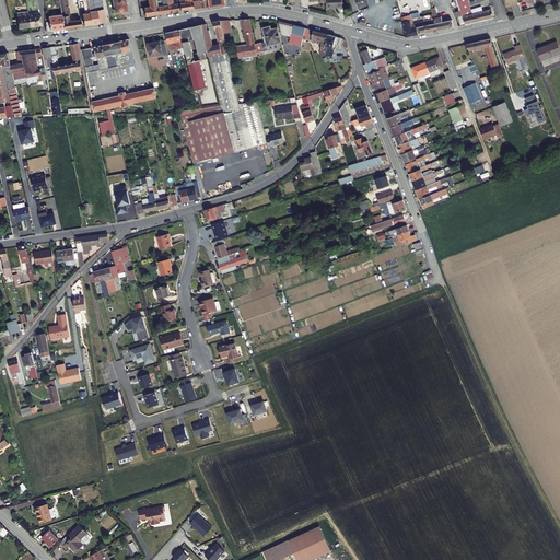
[(58,0),(59,7),(60,14),(62,28),(76,26),(74,20),(68,22),(63,0),(58,0)]
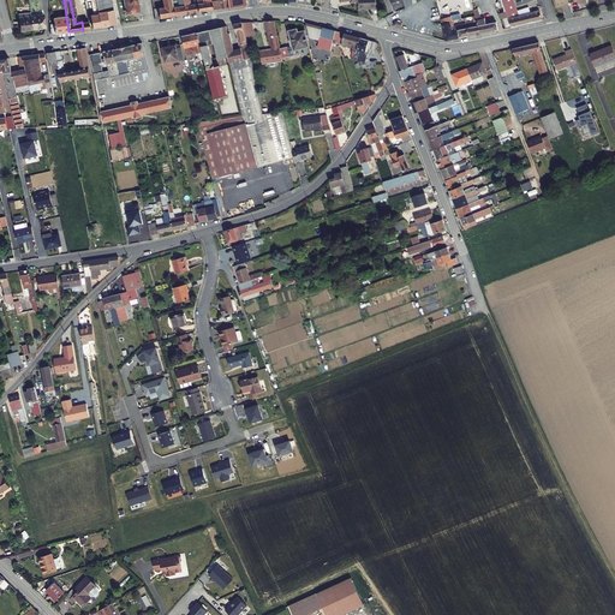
[(94,16),(89,16),(91,28),(101,27),(95,0),(94,0),(91,0),(94,16)]
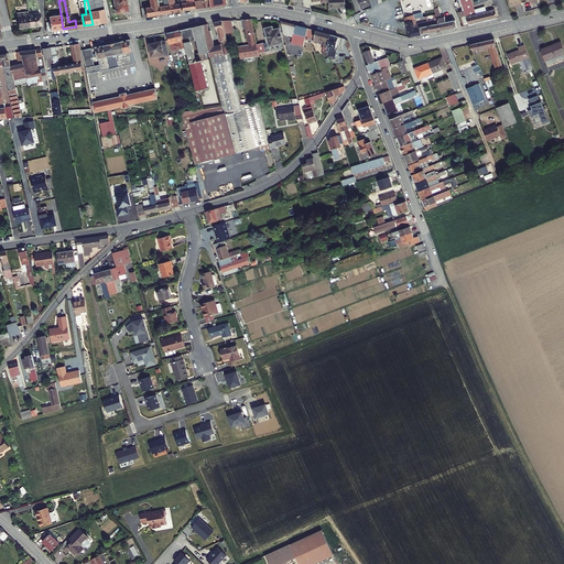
[(106,22),(100,0),(94,0),(91,0),(87,0),(93,24),(106,22)]
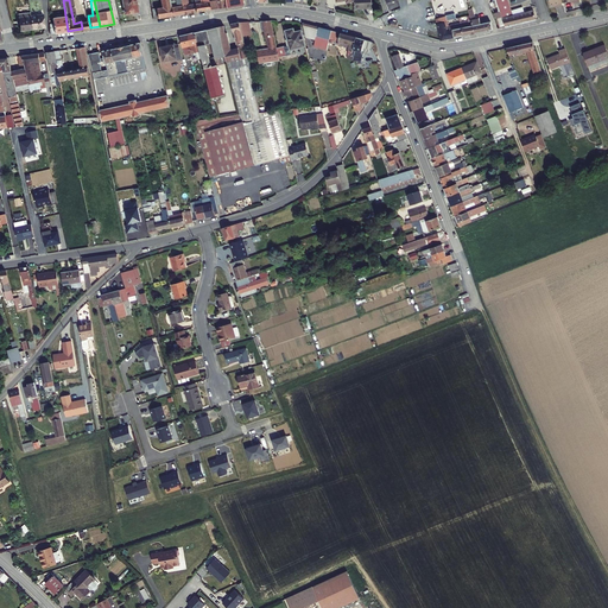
[(135,12),(132,0),(120,0),(124,14),(135,12)]
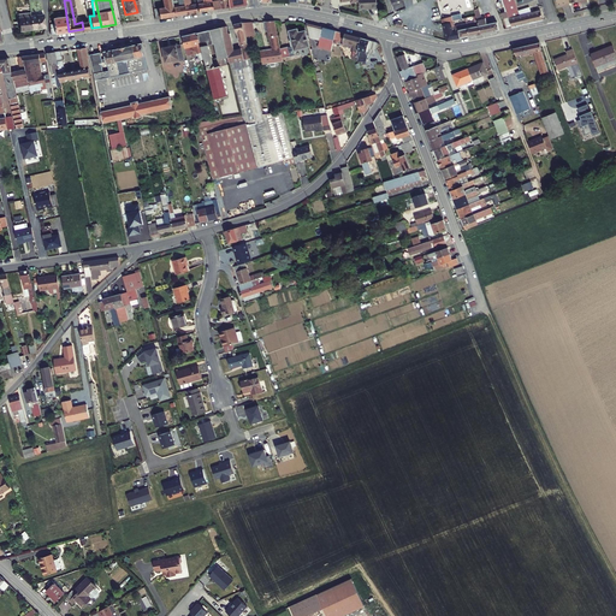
[(163,0),(164,7),(158,9),(160,18),(175,16),(171,3),(170,0),(163,0)]
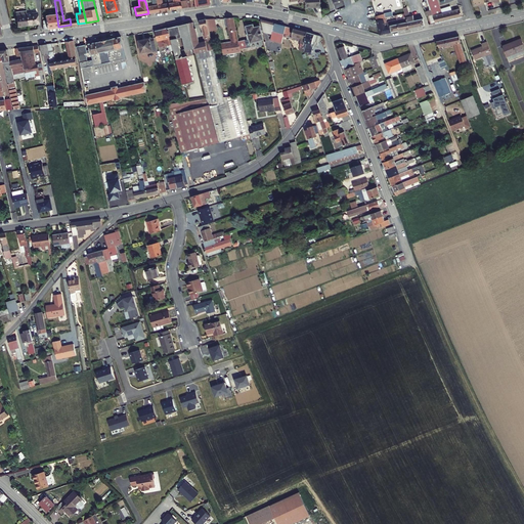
[(149,0),(150,1),(145,2),(148,13),(158,12),(155,0),(149,0)]
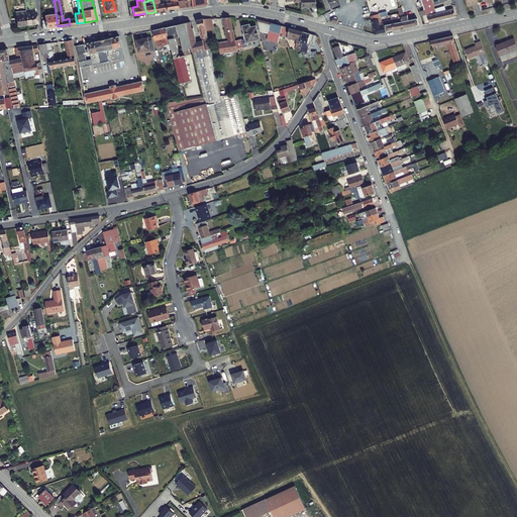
[(152,0),(156,12),(165,10),(164,3),(160,4),(158,0),(152,0)]
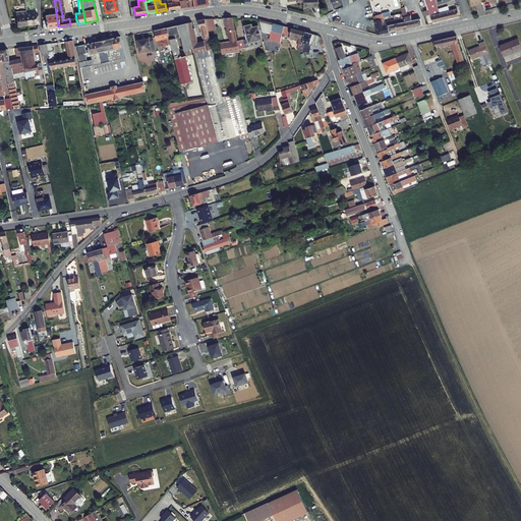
[(178,1),(178,0),(173,0),(174,2),(166,3),(167,10),(180,8),(178,1)]
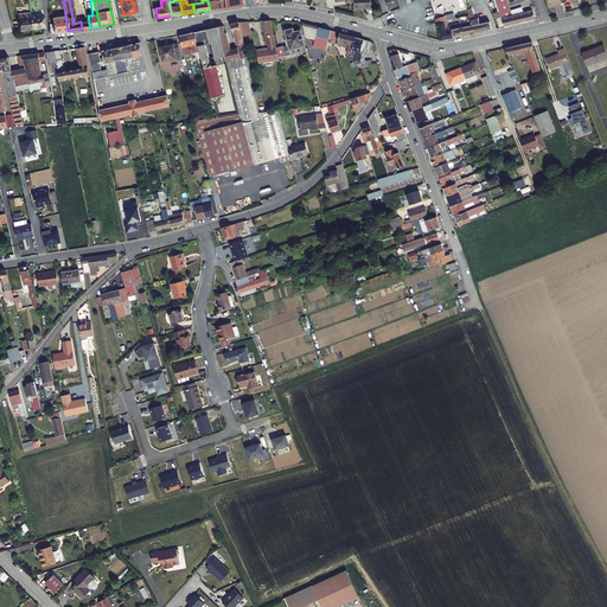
[(462,5),(464,10),(467,8),(465,0),(457,0),(459,6),(462,5)]
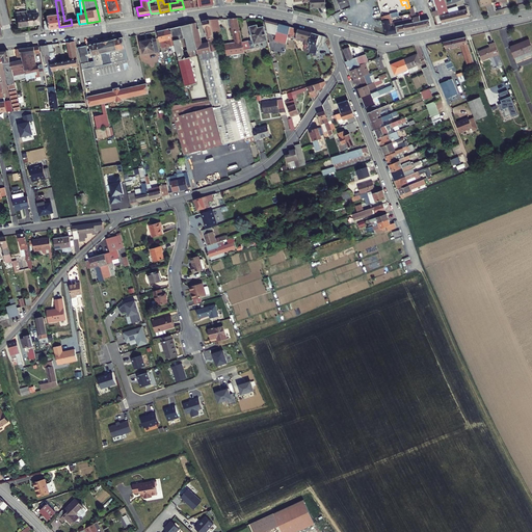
[(435,0),(427,0),(430,7),(431,7),(436,25),(444,23),(435,0)]
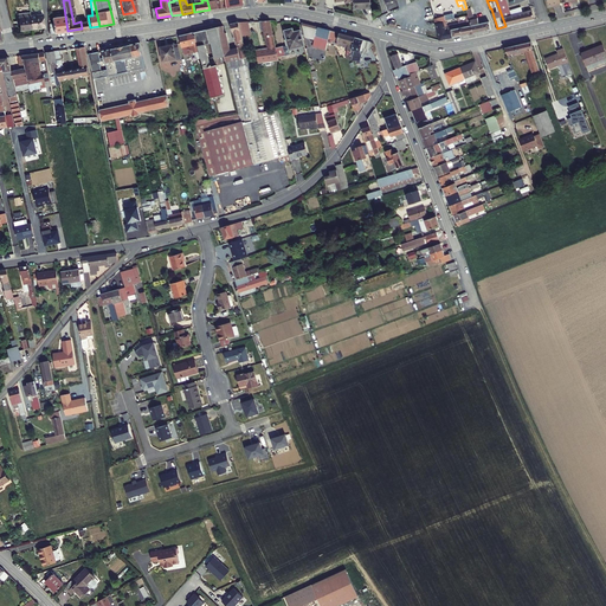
[(496,0),(505,26),(519,24),(516,14),(513,15),(510,10),(507,0),(496,0)]
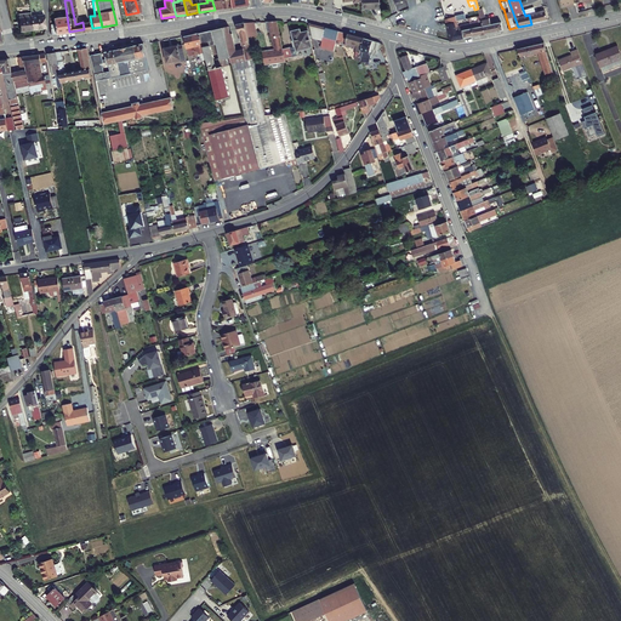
[(482,21),(485,34),(503,30),(501,22),(491,24),(490,17),(485,18),(483,9),(478,10),(482,21)]
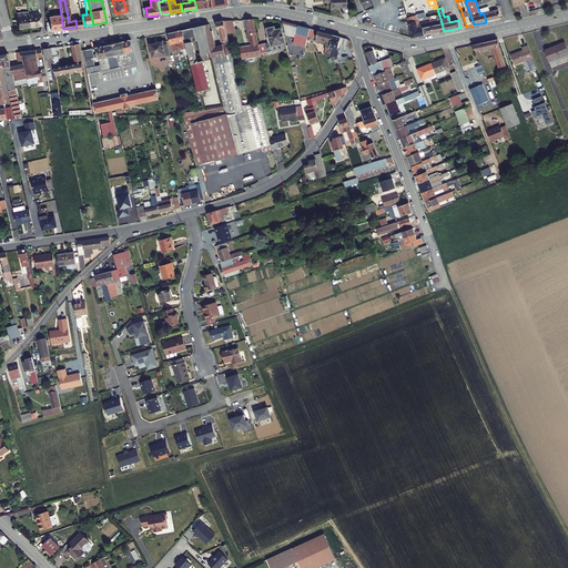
[(484,13),(486,22),(503,18),(500,10),(492,12),(484,13)]
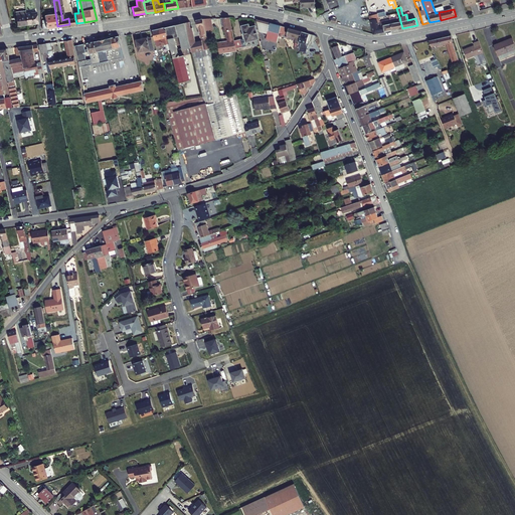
[(25,11),(15,13),(17,25),(26,23),(25,13),(25,11)]
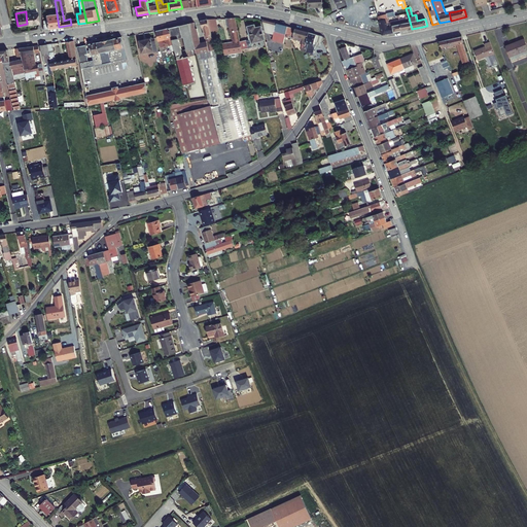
[(37,23),(36,12),(26,13),(27,24),(37,23)]
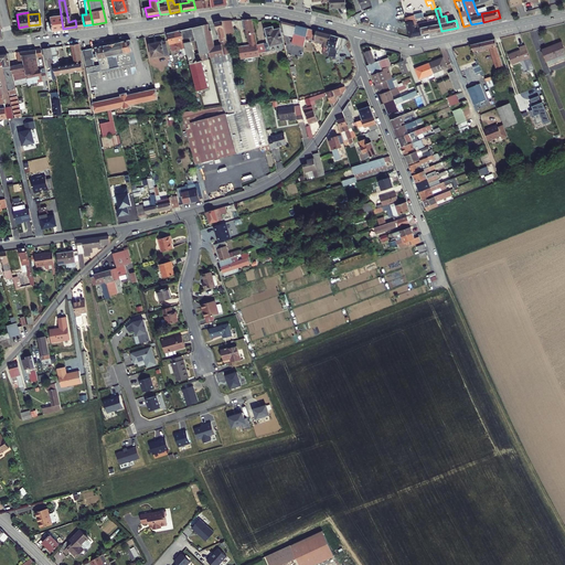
[(49,21),(45,22),(45,31),(63,29),(61,14),(48,17),(49,21)]
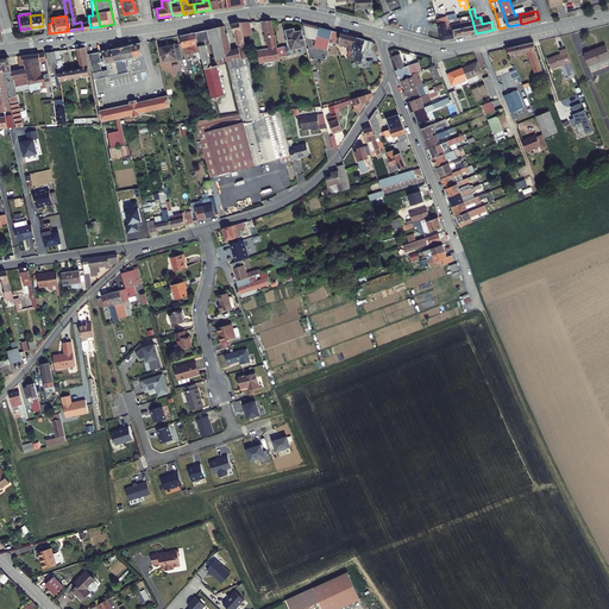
[(435,18),(441,39),(453,37),(450,25),(447,16),(435,18)]
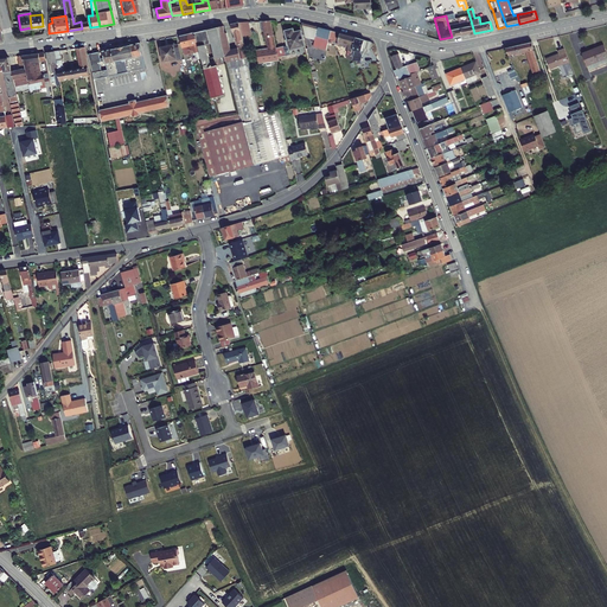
[(458,18),(462,34),(474,33),(471,20),(461,23),(460,17),(458,18)]
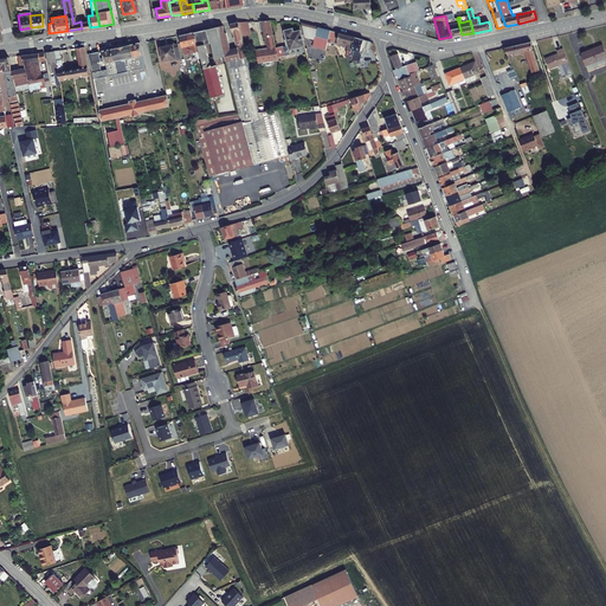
[(447,25),(451,37),(462,34),(457,18),(455,18),(456,24),(447,25)]
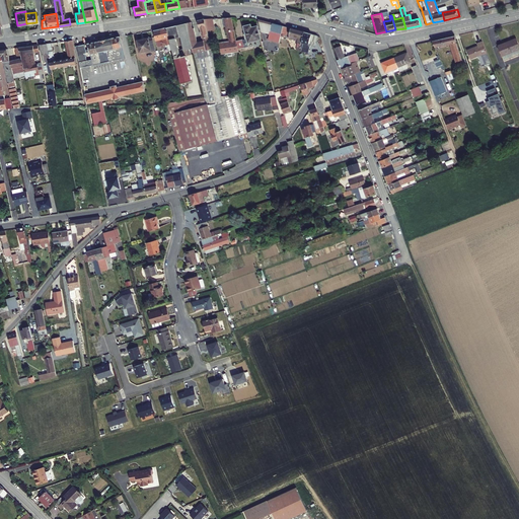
[(237,41),(232,16),(223,17),(225,25),(226,25),(229,40),(220,42),(222,54),(239,51),(239,49),(237,42),(237,41)]
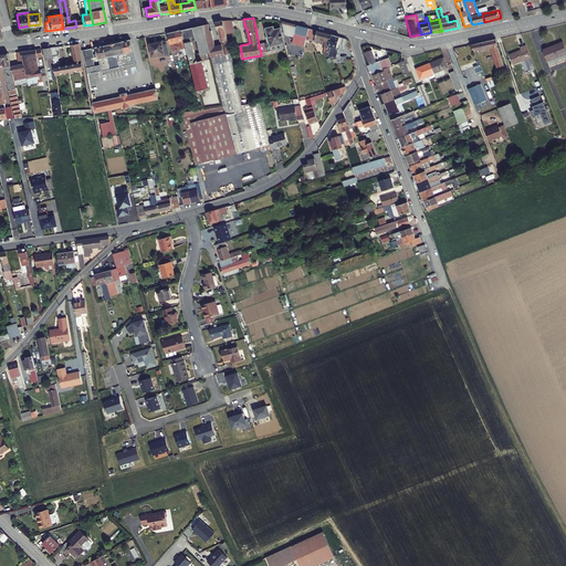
[(210,31),(208,23),(203,24),(206,33),(207,33),(211,52),(212,56),(211,58),(222,106),(242,105),(224,27),(223,20),(216,21),(218,29),(219,29),(221,40),(222,44),(217,45),(212,30),(210,31)]
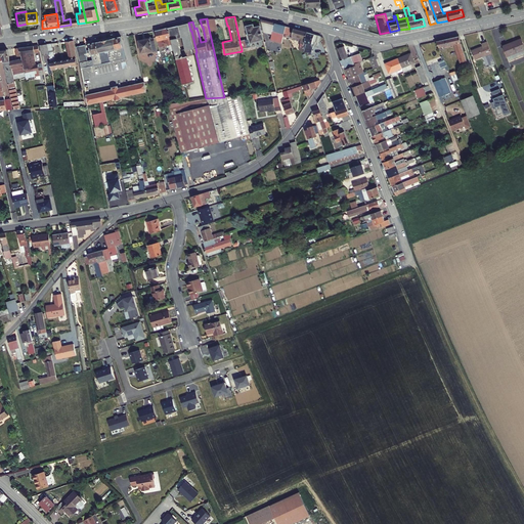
[(271,31),(273,24),(261,20),(264,31),(271,33),(271,31)]
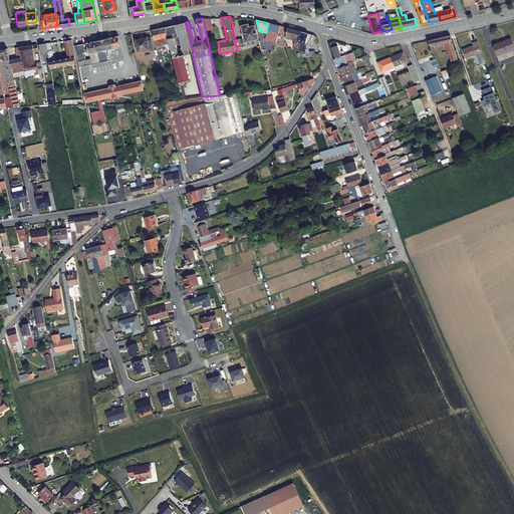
[(187,30),(185,22),(166,26),(168,37),(174,59),(175,65),(179,81),(189,79),(183,54),(179,55),(175,36),(181,34),(184,48),(191,47),(187,30)]
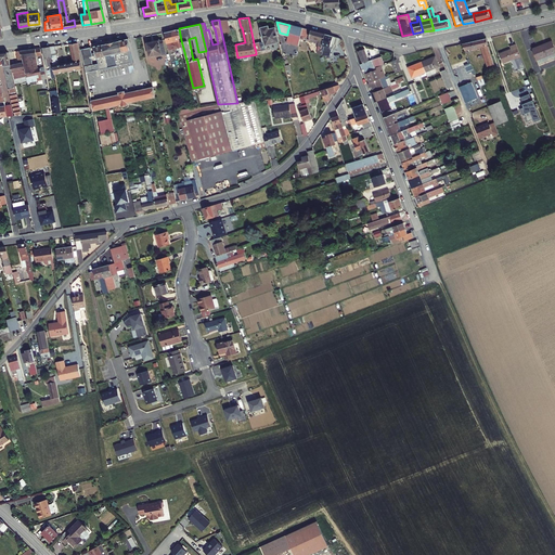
[(300,34),(301,27),(289,25),(287,33),(294,34),(293,36),(299,37),(300,34)]
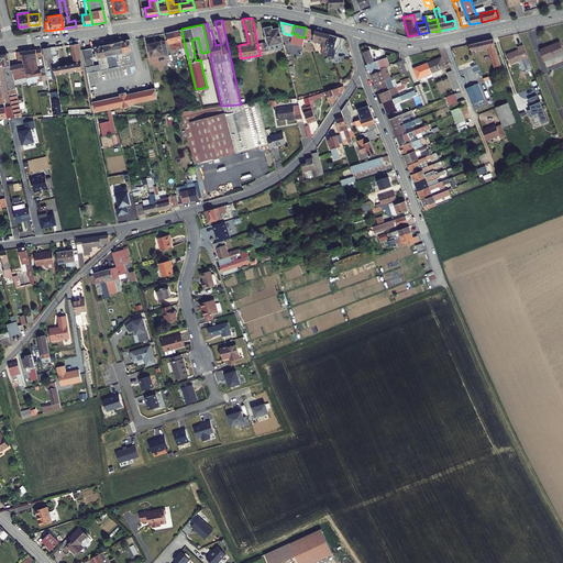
[(273,28),(265,29),(267,35),(265,36),(266,42),(257,44),(257,45),(260,53),(266,52),(266,51),(268,50),(267,47),(269,46),(284,43),(279,29),(273,30),(273,28)]
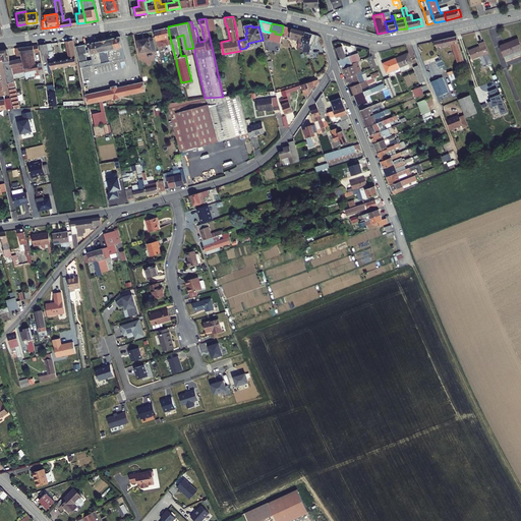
[(291,27),(283,25),(286,33),(286,35),(290,36),(291,27)]
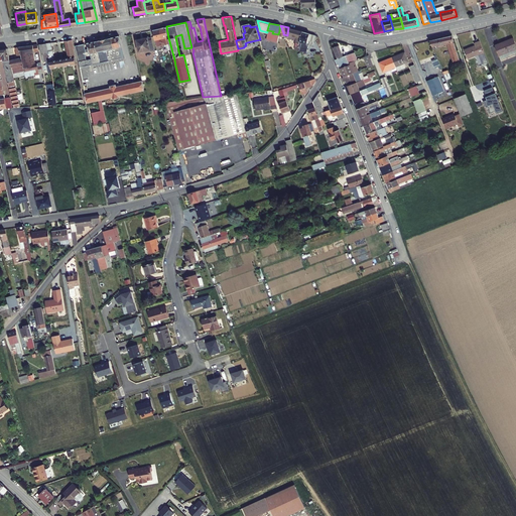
[(168,37),(166,26),(159,28),(163,44),(166,44),(165,37),(168,37)]
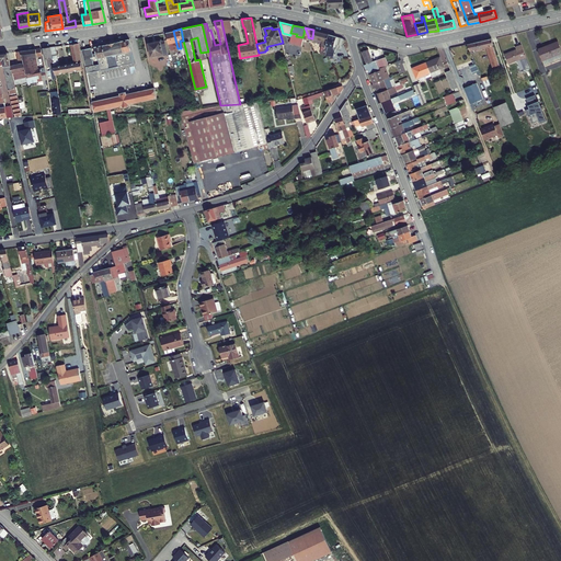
[(321,41),(320,46),(325,47),(329,34),(313,30),(312,38),(321,41)]
